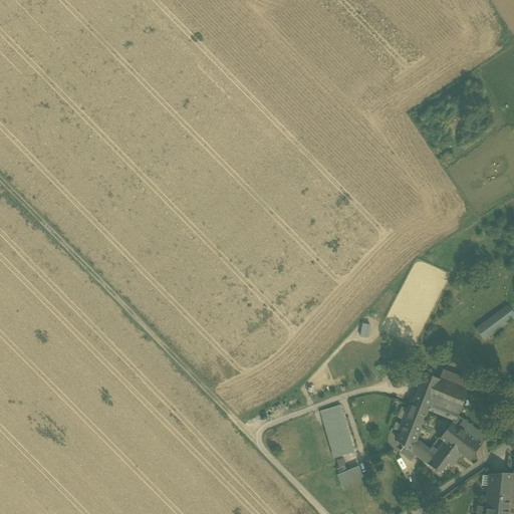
[(485,341),(513,318),(513,311),(508,304),(476,329),(485,341)]
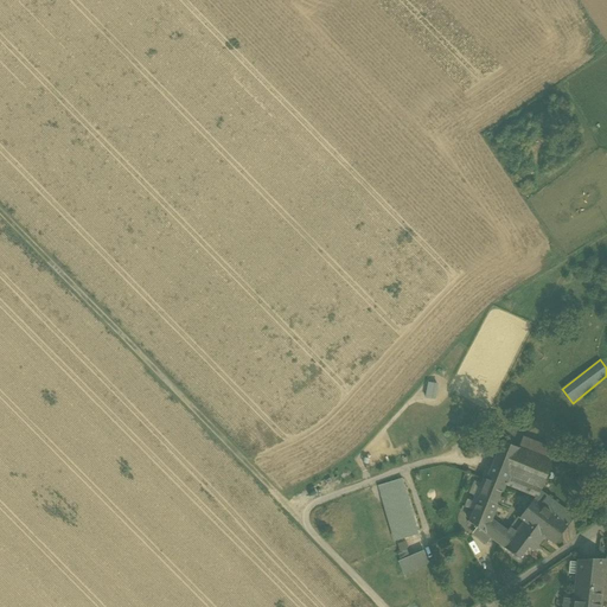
[(426,398),(436,400),(439,383),(428,382),(426,398)]
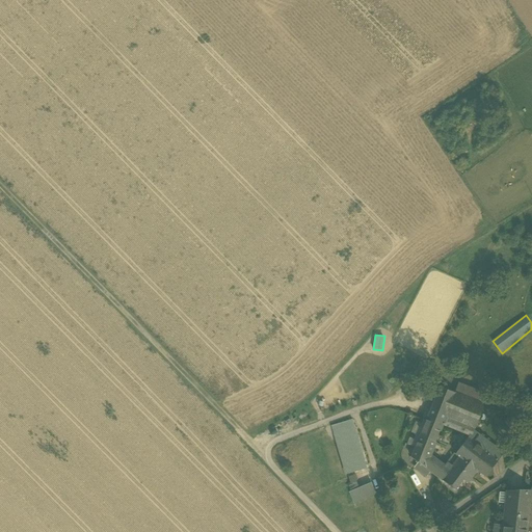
[(354,419),(331,425),(345,475),(368,469),(354,419)]
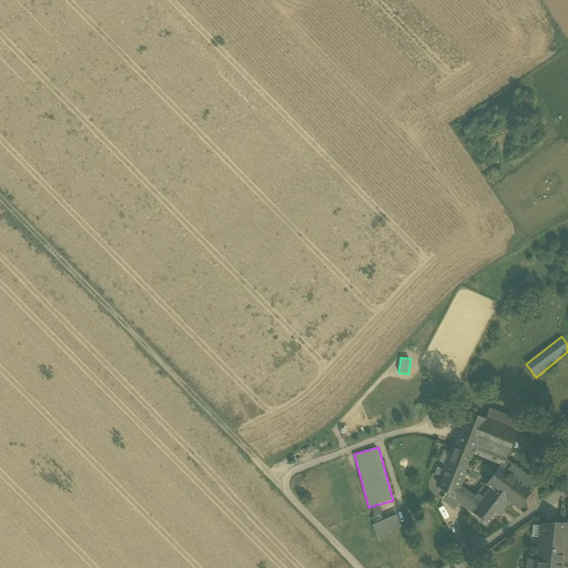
[(456,448),(439,489),(454,500),(472,455),(456,448)]
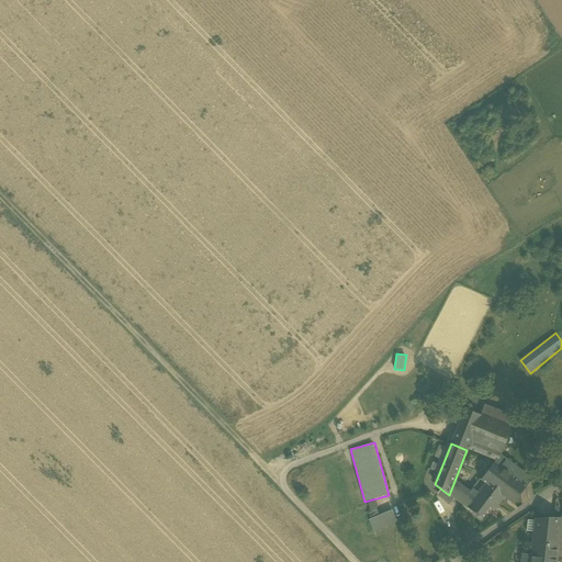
[(517,482),(504,498),(513,505),(526,489),(517,482)]
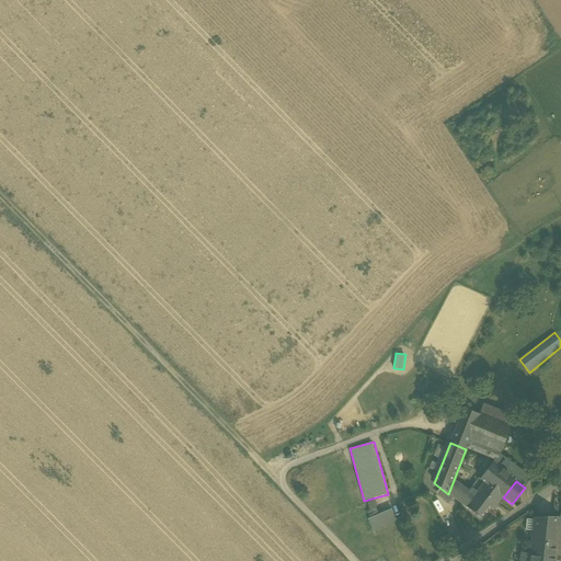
[(493,511),(503,497),(484,482),(477,492),(471,489),(460,503),(480,517),(488,506),(493,511)]
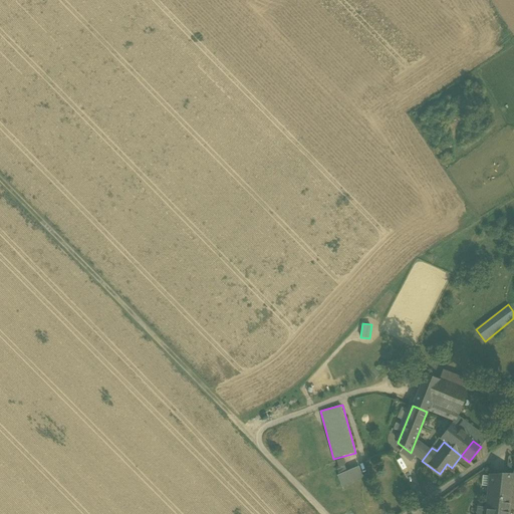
[(344,458),(336,461),(338,467),(346,464),(344,458)]
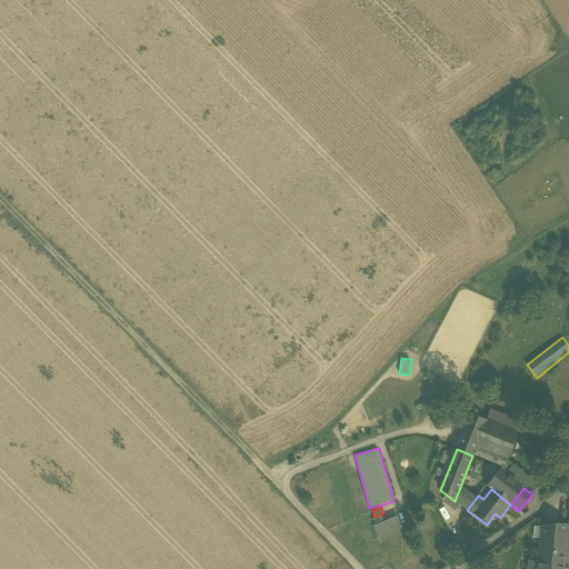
[(382,515),(372,518),(375,525),(385,521),(382,515)]
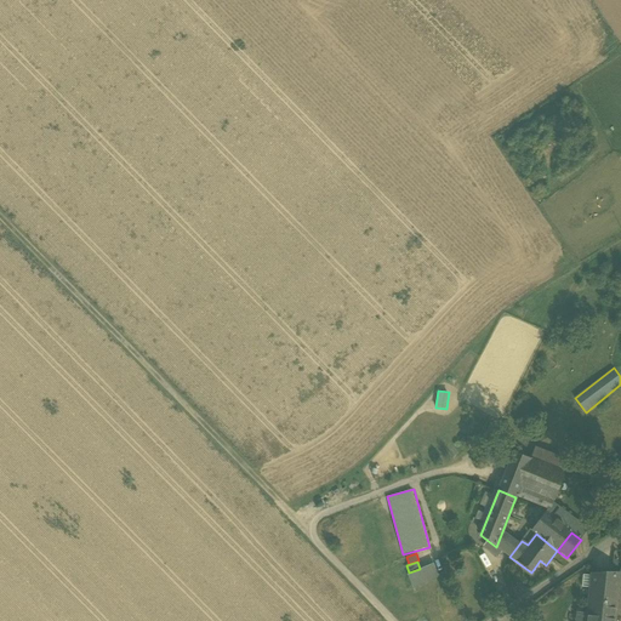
[(436,564),(408,573),(412,587),(440,577),(436,564)]
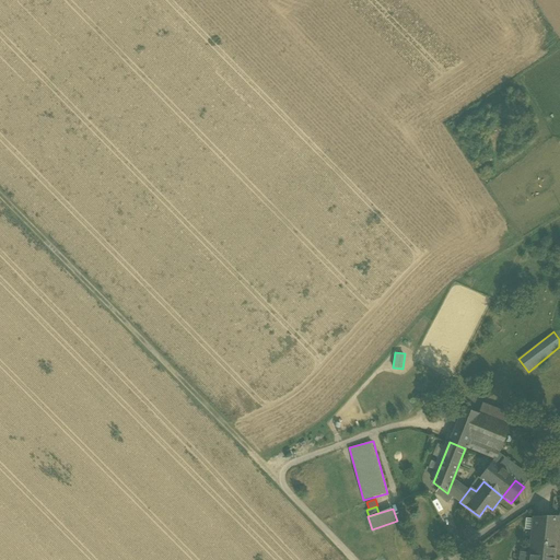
[(559,517),(533,517),(533,520),(532,531),(527,559),(555,559),(558,531),(559,517)]
